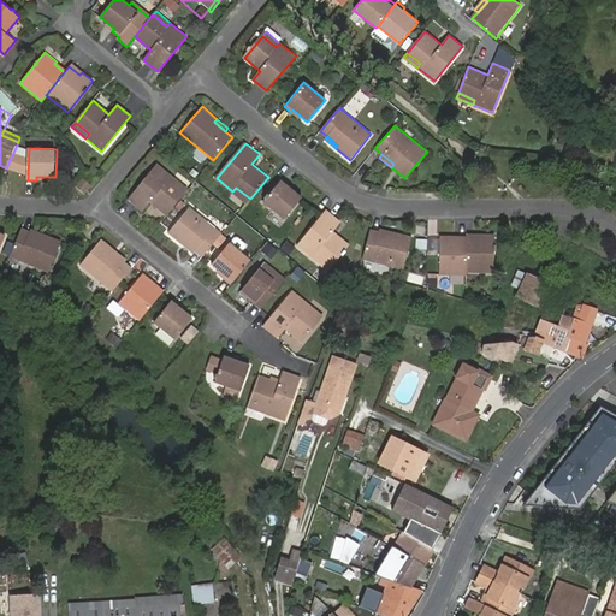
[(167,217),(185,195),(170,183),(173,179),(158,165),(129,200),(142,212),(150,202),(167,217)]
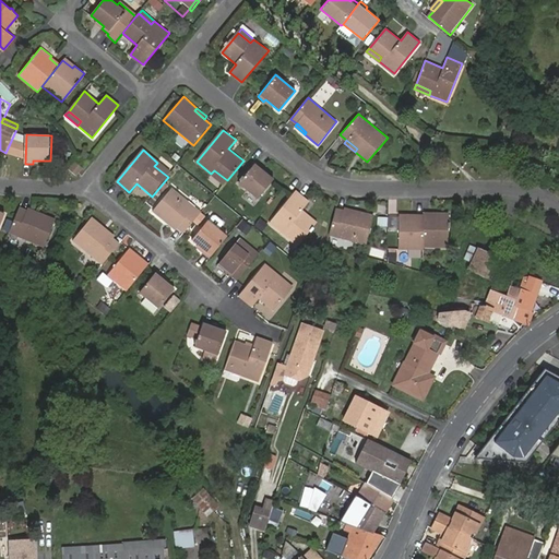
[(262,169),(263,166),(258,162),(239,183),(259,200),(274,180),(268,175),(262,169)]
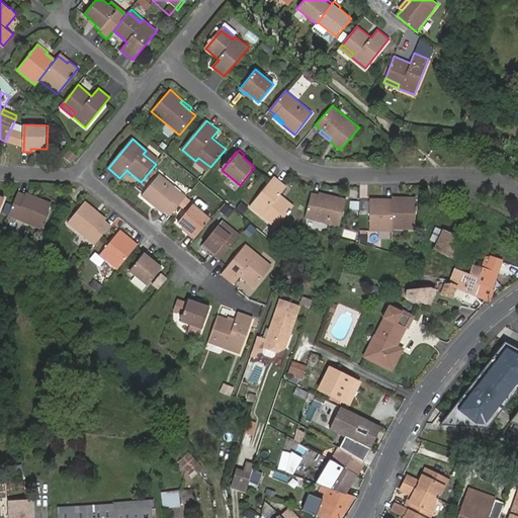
[(64,158),(71,163),(77,156),(70,151),(64,158)]
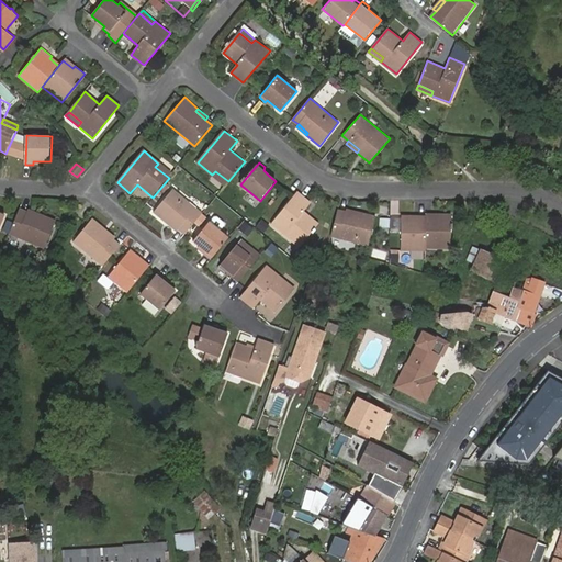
[(169,178),(171,175),(158,164),(155,167),(169,178)]
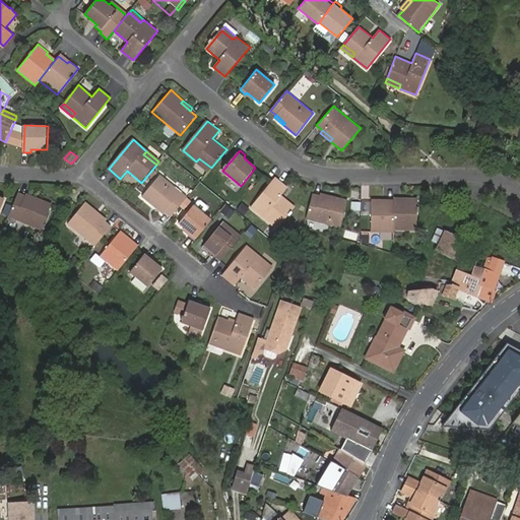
[(208,172),(211,168),(199,158),(196,161),(208,172)]
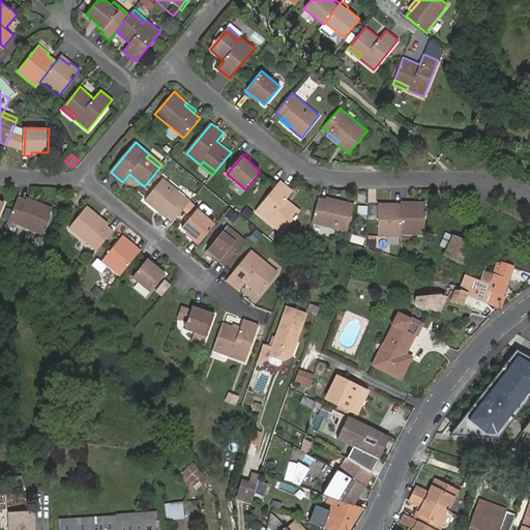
[(174,222),(190,201),(164,179),(145,201),(157,211),(158,209),(169,216),(174,222)]
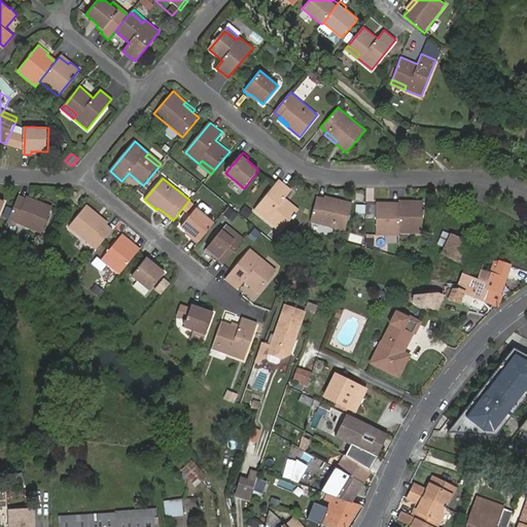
[(272,217),(283,227),(299,209),(285,198),(291,189),(280,179),(254,209),(269,221),(272,217)]
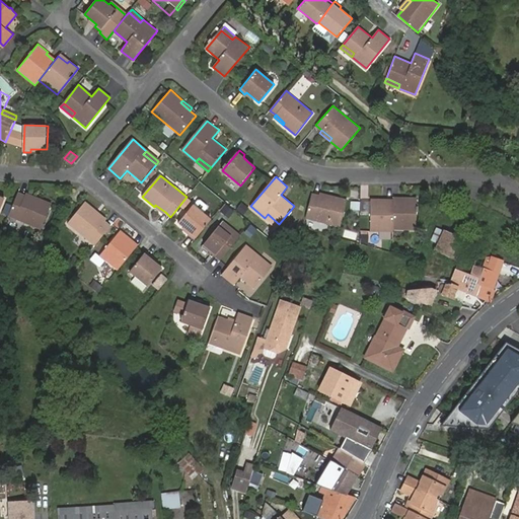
[(312,193),(305,218),(340,227),(347,199),(332,196),(331,199),(320,196),(312,193)]
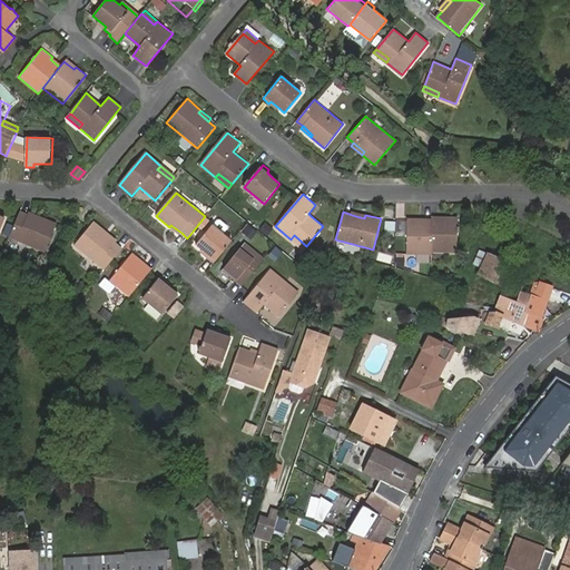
[(20,214),(9,239),(46,255),(57,226),(42,219),(41,223),(29,218),(20,214)]
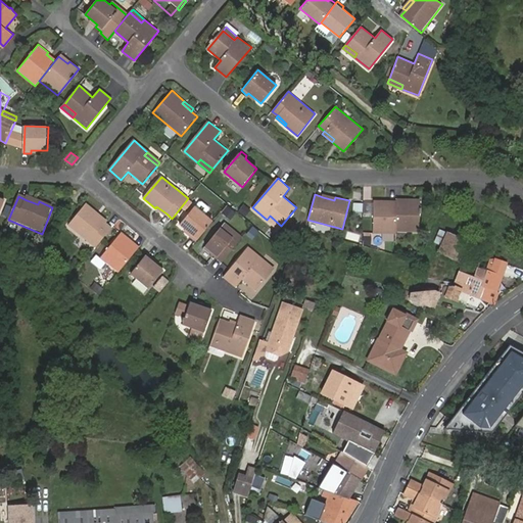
[(374,233),(396,234),(397,203),(397,202),(386,202),(386,199),(374,199),(374,233)]
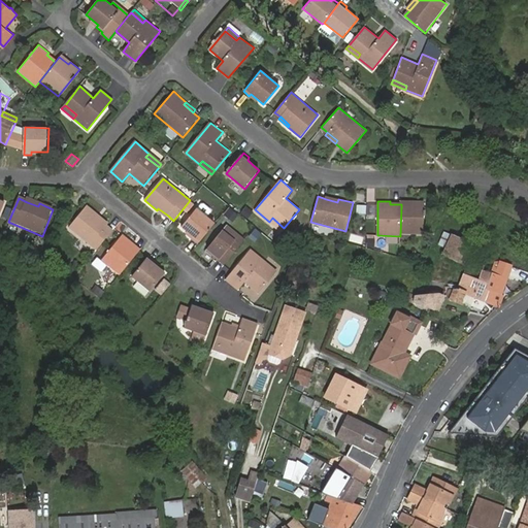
[(400,236),(400,237),(425,238),(425,203),(413,203),(413,206),(401,205),(400,236)]
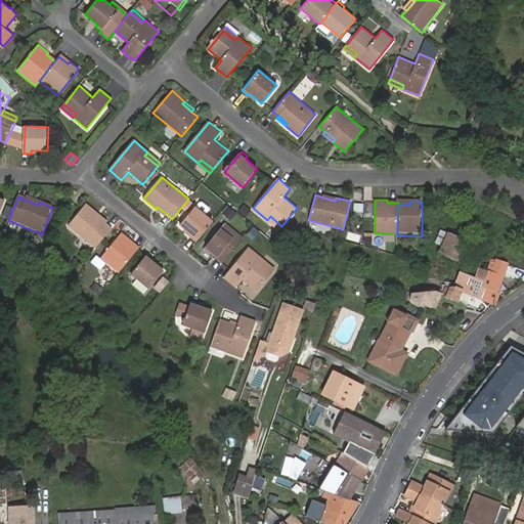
[(68,226),(96,249),(113,228),(106,223),(97,216),(98,213),(87,204),(68,226)]
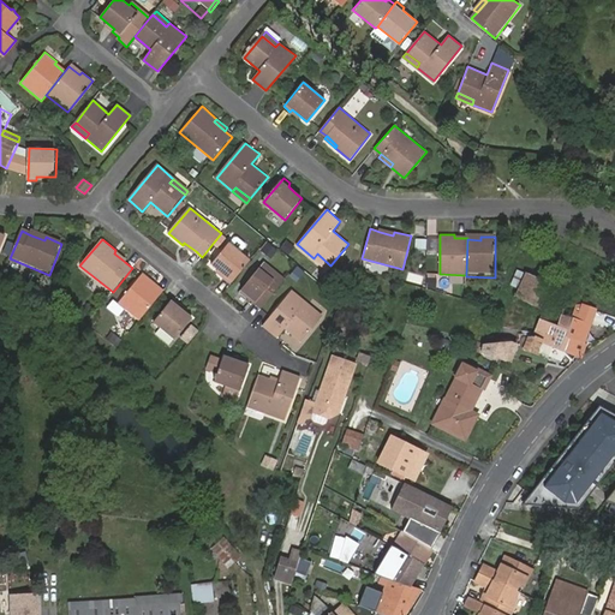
[(184,243),(183,245),(193,255),(196,251),(184,243)]
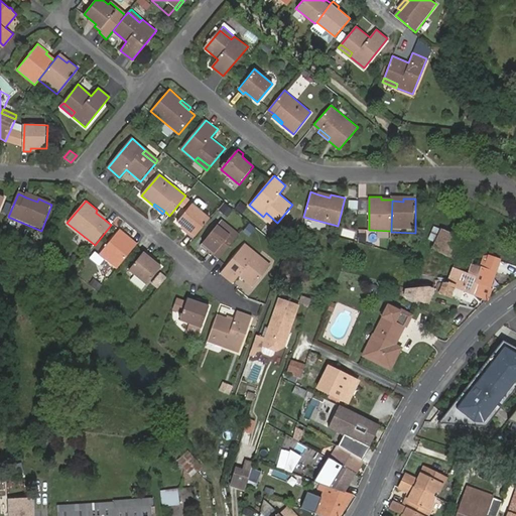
[(227,216),(232,210),(223,204),(218,210),(227,216)]
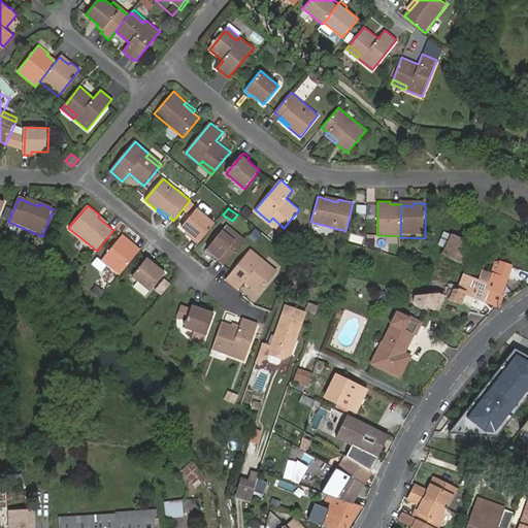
[(197,244),(213,224),(197,209),(182,228),(188,233),(194,237),(192,239),(197,244)]
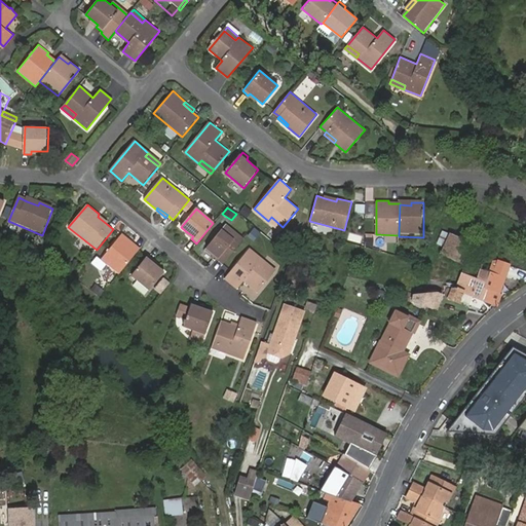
[(109,222),(99,214),(98,217),(107,224),(109,222)]
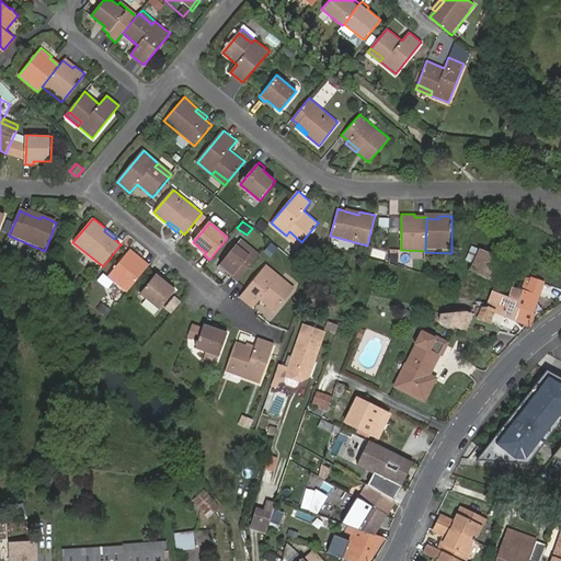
[(298,247),(301,242),(289,231),(286,236),(298,247)]
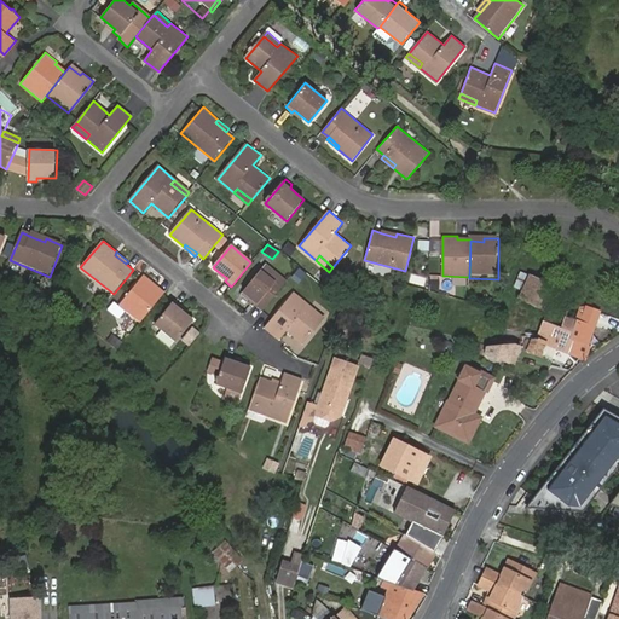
[(264,310),(287,281),(266,264),(241,294),(252,304),(254,301),(264,310)]
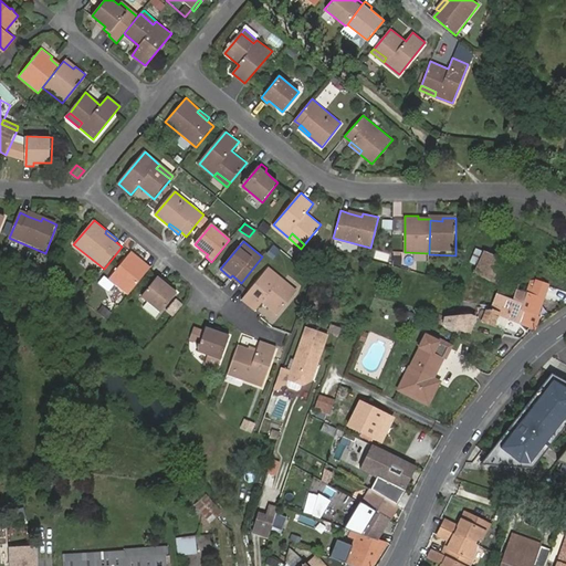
[(483,250),(474,271),(495,281),(499,273),(499,272),(504,261),(483,250)]
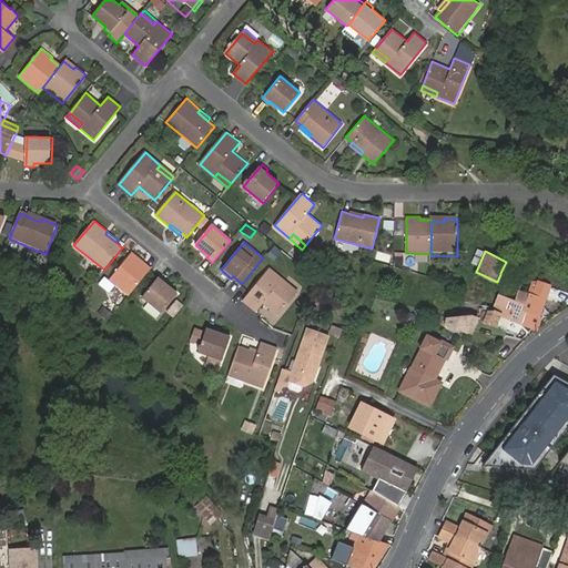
[(109,282),(128,297),(150,271),(140,262),(142,260),(132,253),(109,282)]
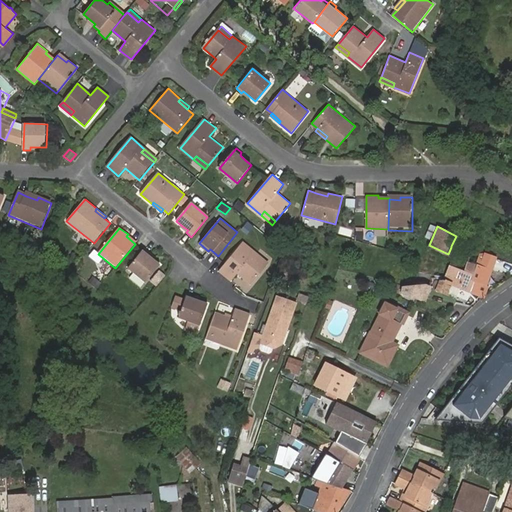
[(254,256),(257,253),(243,241),(218,272),(230,281),(237,273),(250,284),(265,266),(254,256)]
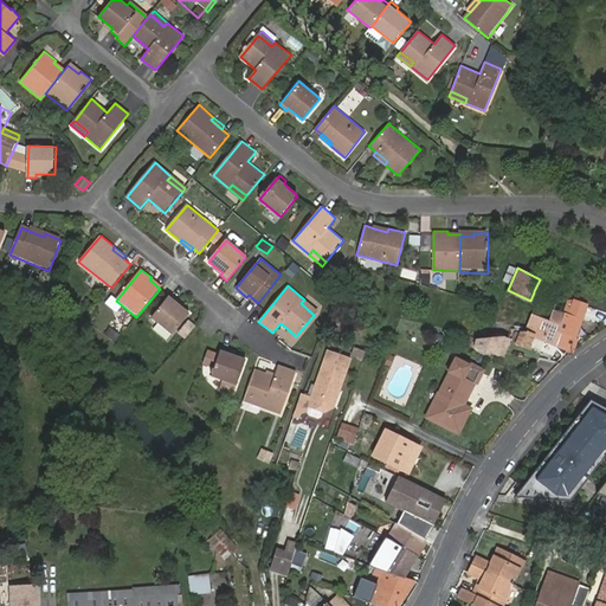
[(176,302),(178,300),(172,294),(152,317),(173,336),(191,315),(182,308),(176,302)]
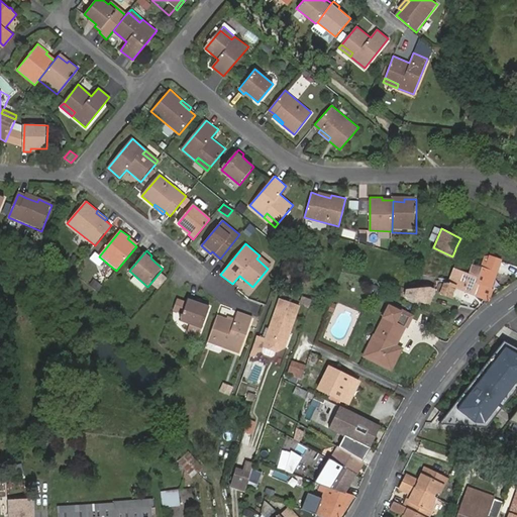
[(271,265),(260,255),(256,259),(268,269),(271,265)]
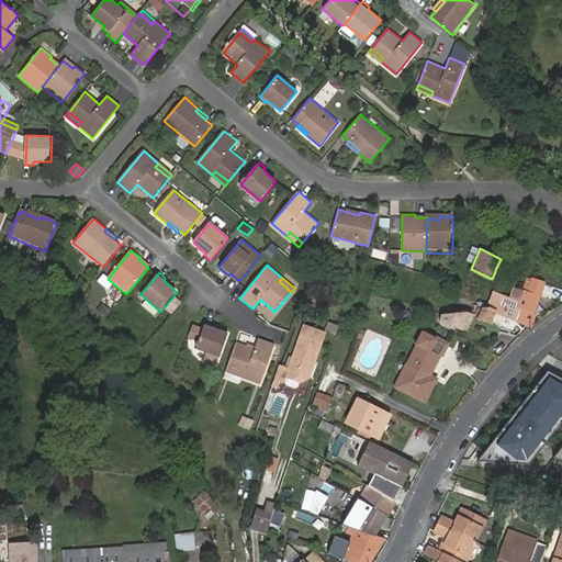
[(523,310),(518,322),(530,326),(546,285),(531,280),(529,285),(525,283),(521,293),(516,307),(523,310)]
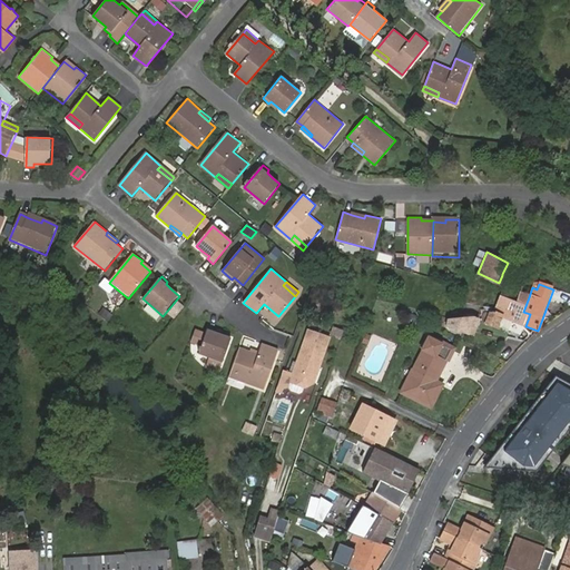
[(532,287),(523,285),(520,294),(529,297),(532,287)]
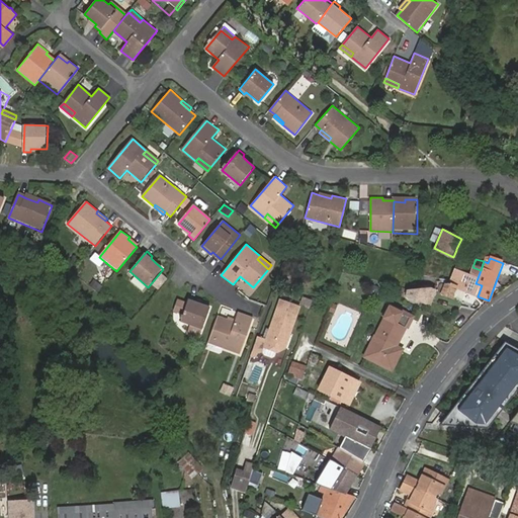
[(470,274),(454,269),(448,285),(437,286),(435,293),(451,298),(454,288),(478,296),(482,285),(476,283),(481,270),(472,267),(470,274)]
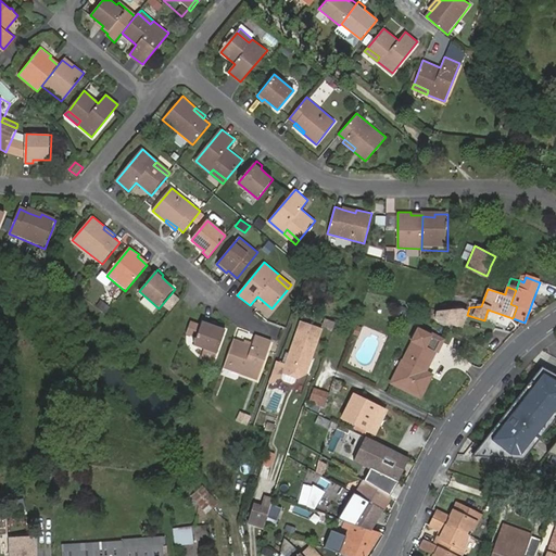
[(436,312),(434,318),(456,327),(463,311),(440,312),(439,313),(436,312)]
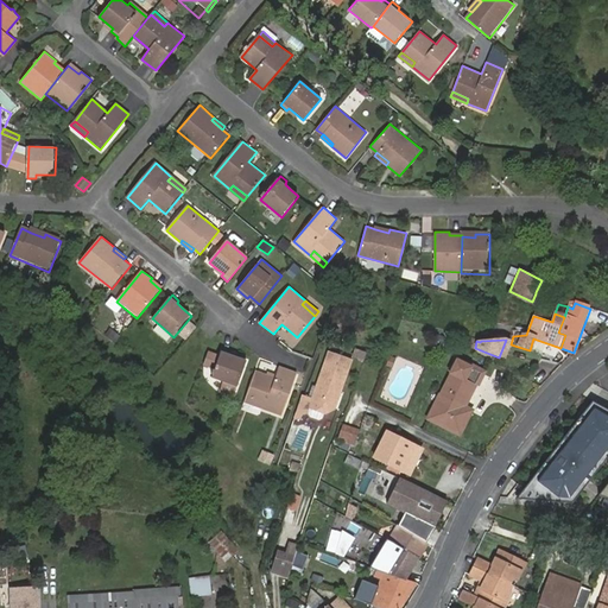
[(227,356),(228,353),(220,350),(209,379),(235,388),(245,362),(235,359),(227,356)]
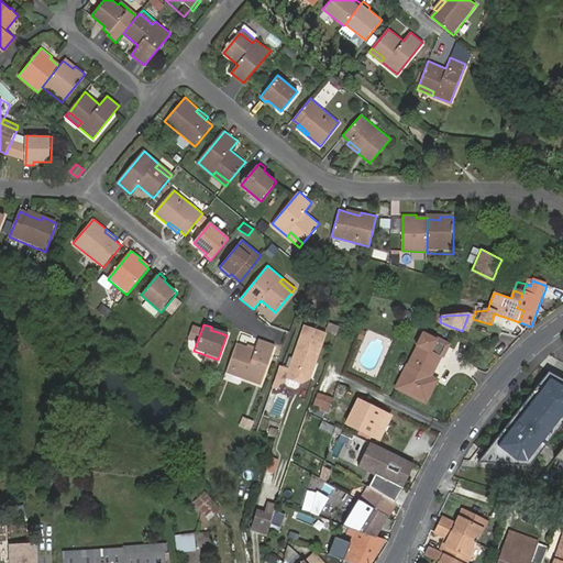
[(323,333),(304,327),(288,376),(301,381),(310,377),(323,333)]
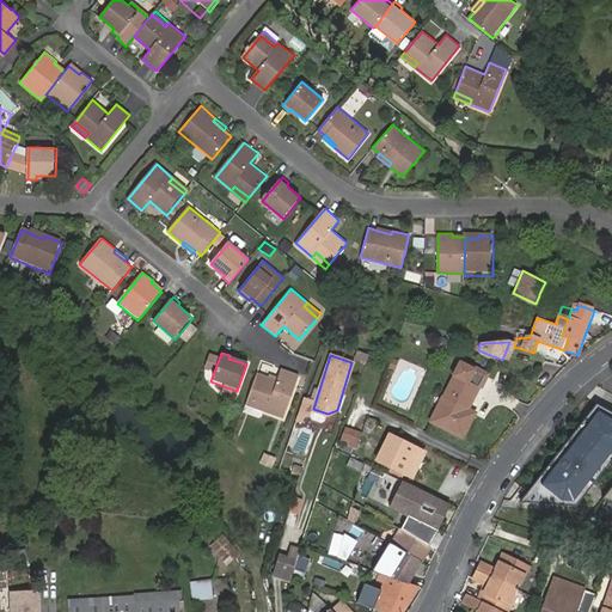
[(465,415),(467,410),(485,375),(460,363),(456,374),(445,396),(444,396),(432,421),(463,438),(469,424),(467,423),(465,415)]
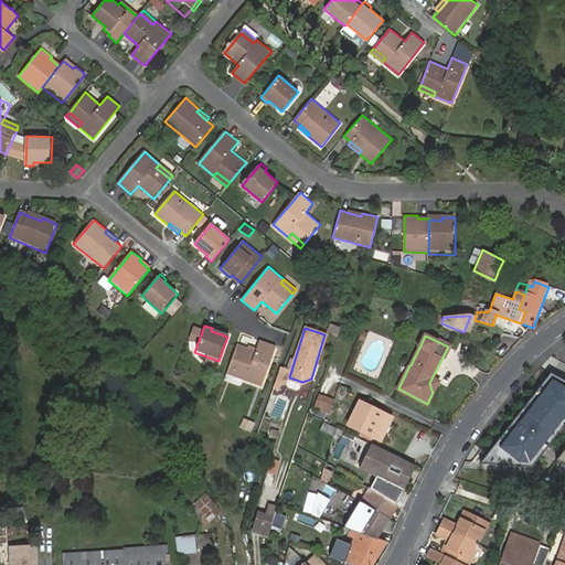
[(236,345),(227,370),(243,375),(242,380),(260,386),(274,348),(258,342),(255,352),(236,345)]
